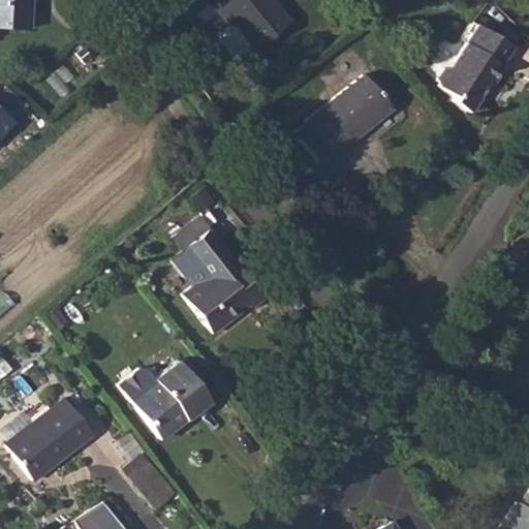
[(0,0),(0,28),(32,30),(33,0),(0,0)]
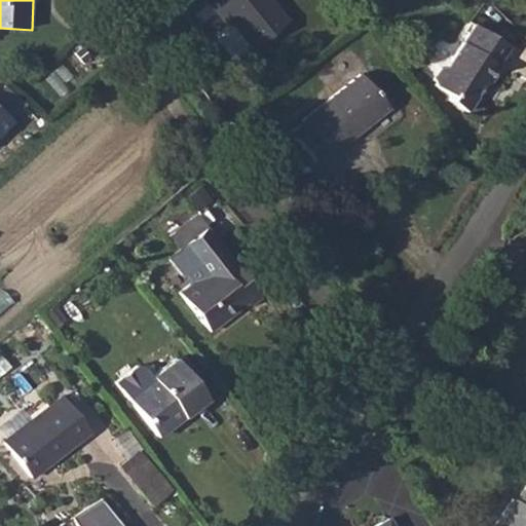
[(207,0),(211,4),(215,1),(230,21),(252,46),(286,19),(269,0),(207,0)]
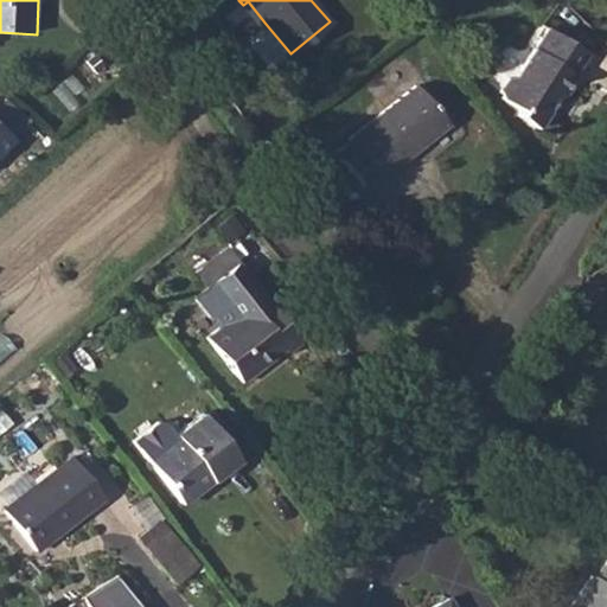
[(513,75),(504,88),(505,95),(523,107),(521,113),(543,128),(564,97),(567,98),(579,78),(576,78),(592,57),(550,29),(521,74),(513,75)]
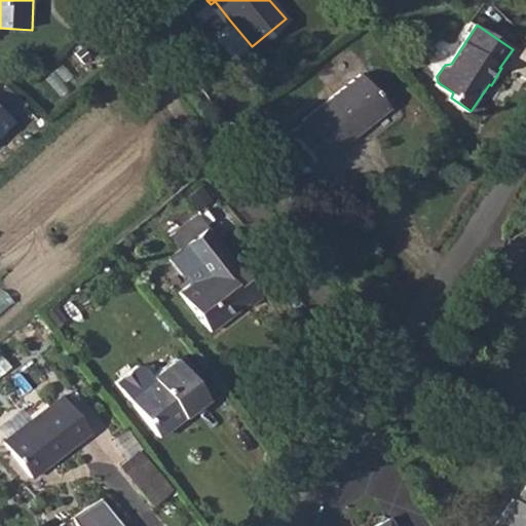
[(365,126),(362,122),(384,104),(360,73),(301,120),(303,123),(292,133),(316,163),(328,154),(330,155),(365,126)]
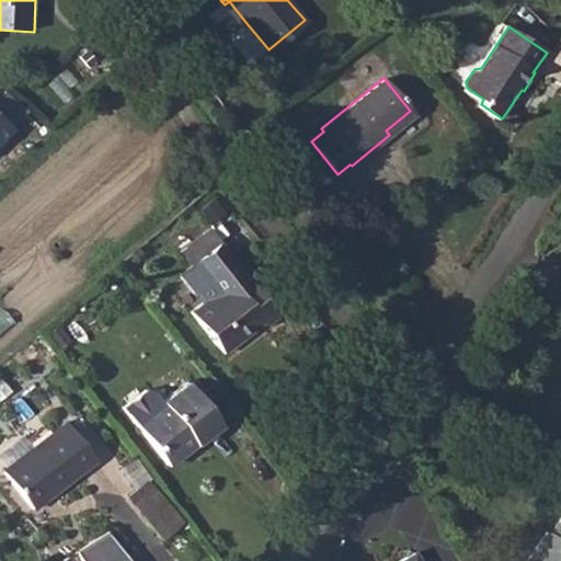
[(0,140),(13,127),(0,114),(0,140)]
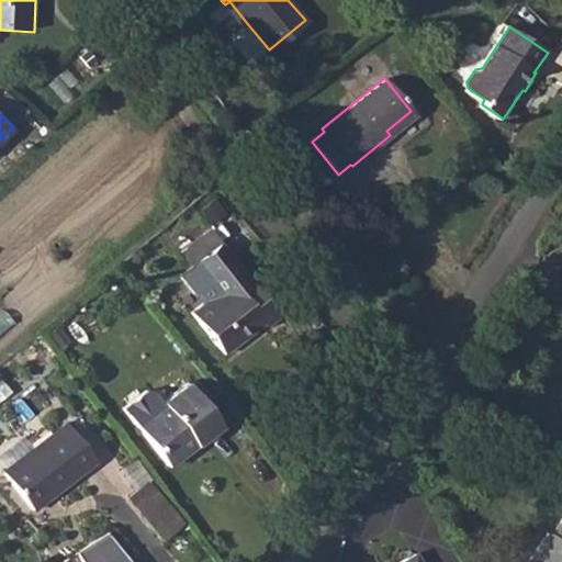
[(218,292),(191,313),(223,355),(255,330),(253,329),(260,324),(265,330),(279,319),(247,279),(245,281),(217,245),(192,263),(209,284),(211,282),(218,292)]
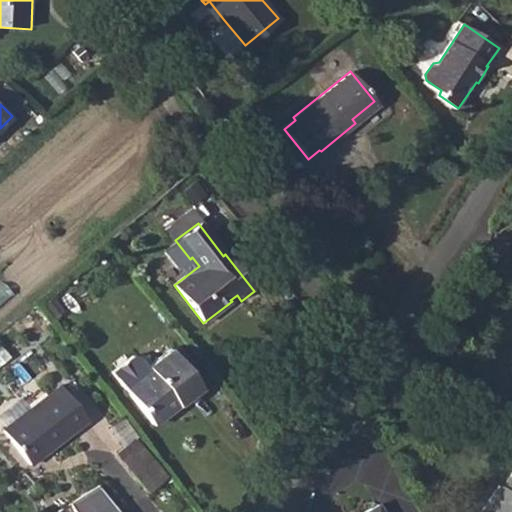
[(143,355),(132,355),(113,370),(125,385),(123,386),(154,427),(173,413),(169,407),(177,402),(179,404),(201,388),(184,366),(171,350),(151,365),(143,355)]
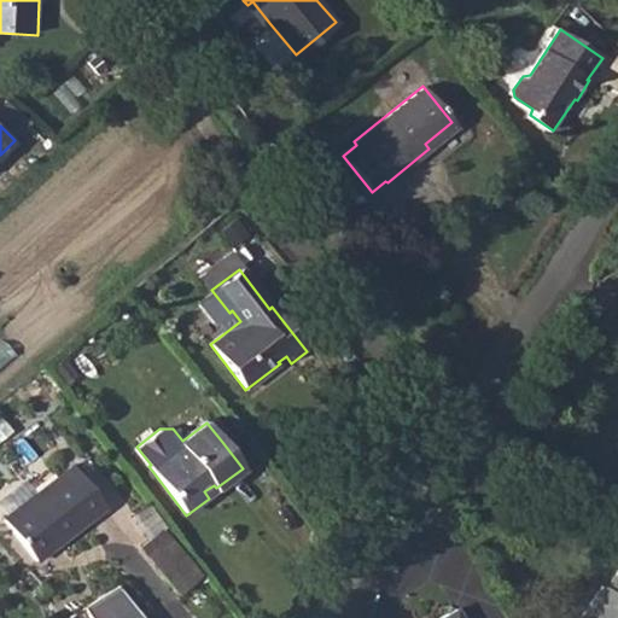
[(5,519),(33,555),(58,536),(62,541),(105,507),(73,466),(5,519)]
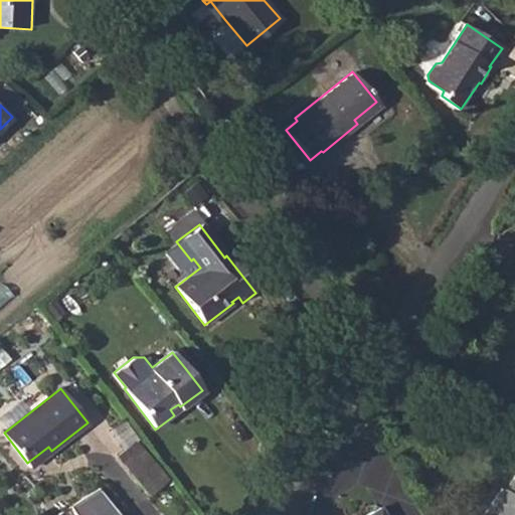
[(140,440),(120,456),(151,496),(172,479),(140,440)]
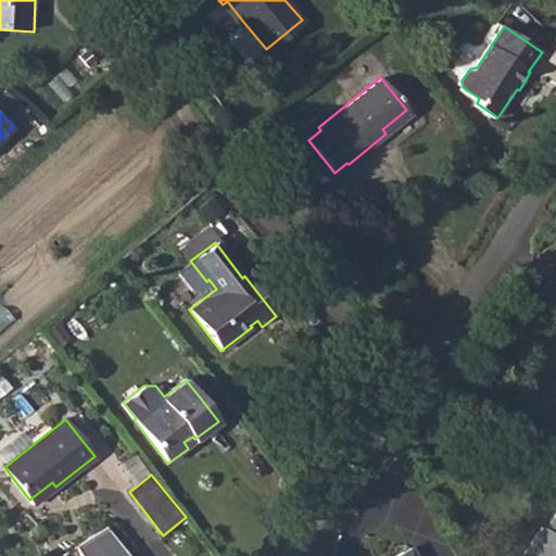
[(555,555),(555,512),(545,527),(542,525),(520,555),(555,555)]
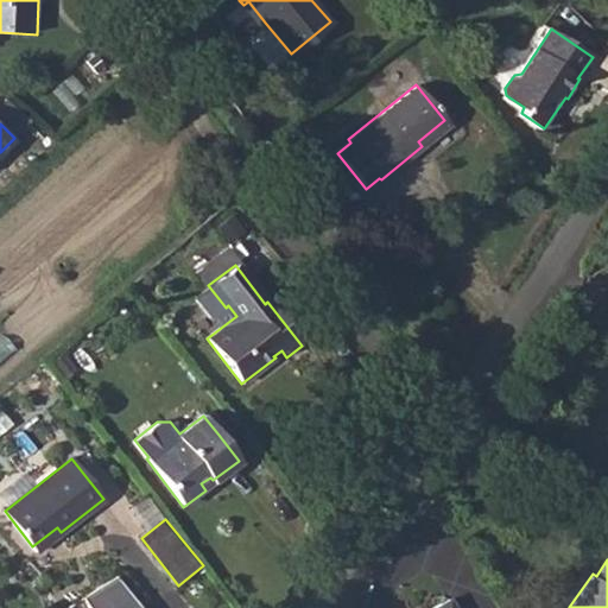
[(144,607),(118,575),(78,599),(83,607),(144,607)]
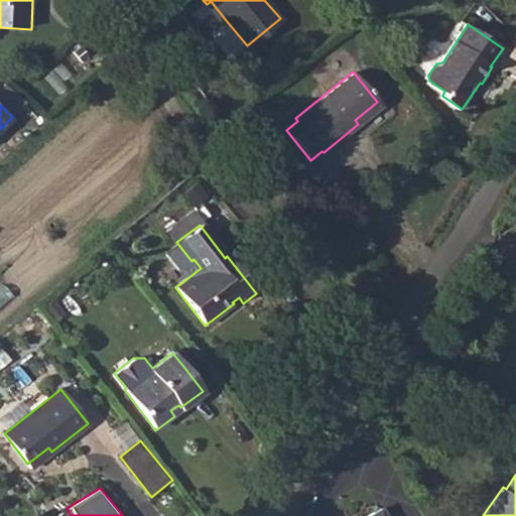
[(383,515),(378,507),(363,515),(383,515)]
